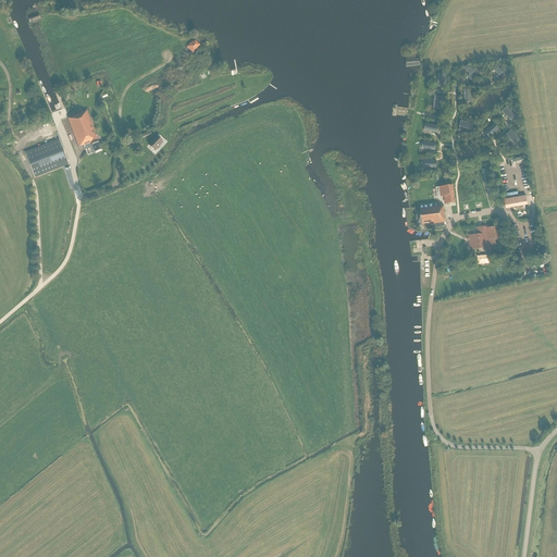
[(200,45),(195,40),(193,42),(193,41),(187,47),(194,53),(198,48),(198,47),(200,45)]
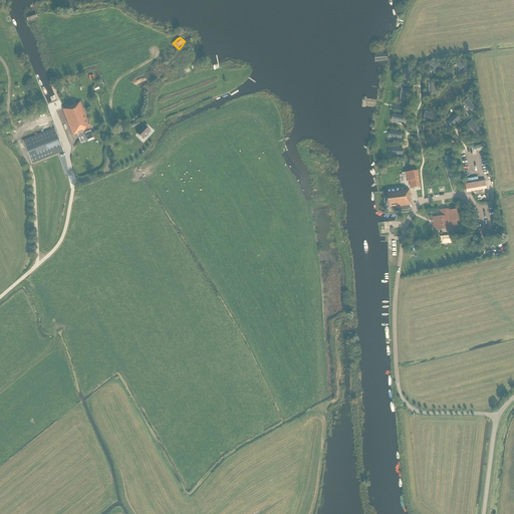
[(434,68),(432,70),(435,74),(442,67),(439,64),(438,65),(433,60),(429,63),(434,68)]
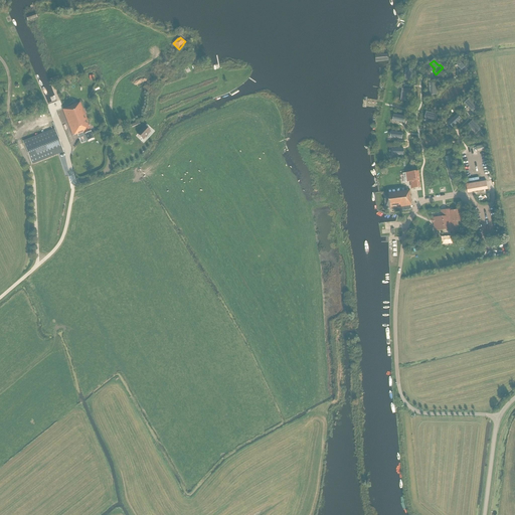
[(460,60),(456,63),(461,68),(459,71),(462,74),(470,67),(467,64),(465,66),(460,60)]
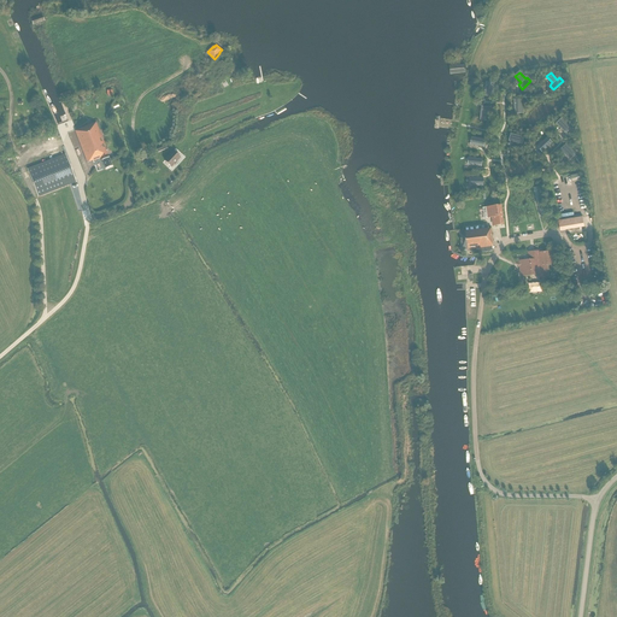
[(70,93),(59,97),(62,101),(62,103),(72,99),(70,93)]
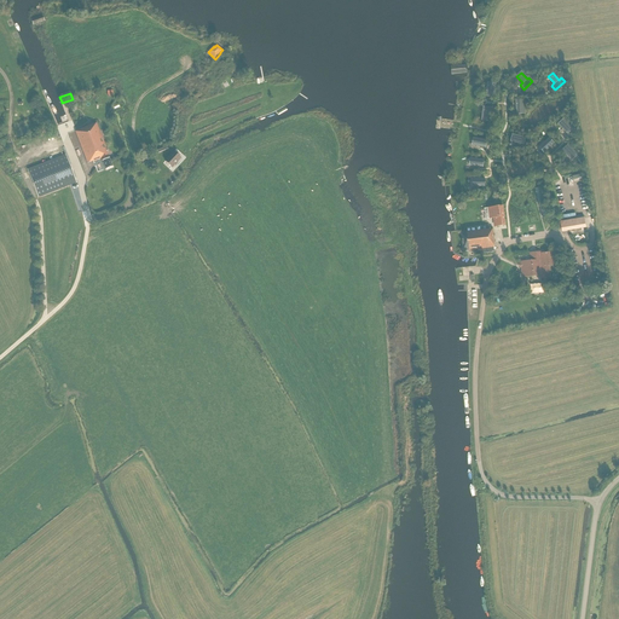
[(563,120),(557,125),(568,134),(573,129),(563,120)]
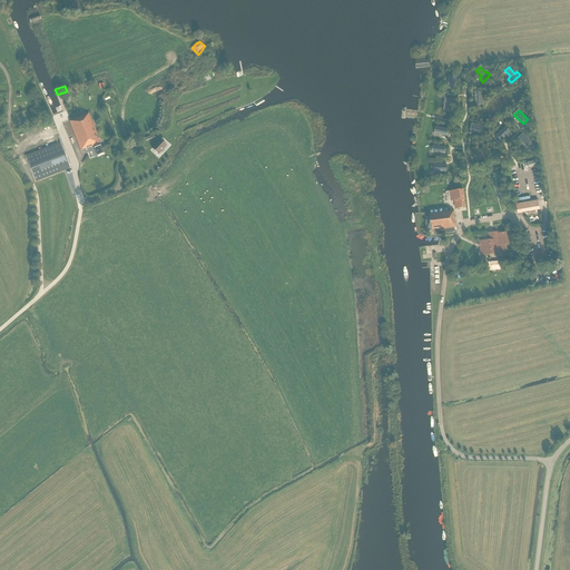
[(104,154),(98,140),(99,139),(88,112),(69,120),(80,150),(85,148),(86,149),(92,146),(97,156),(104,154)]
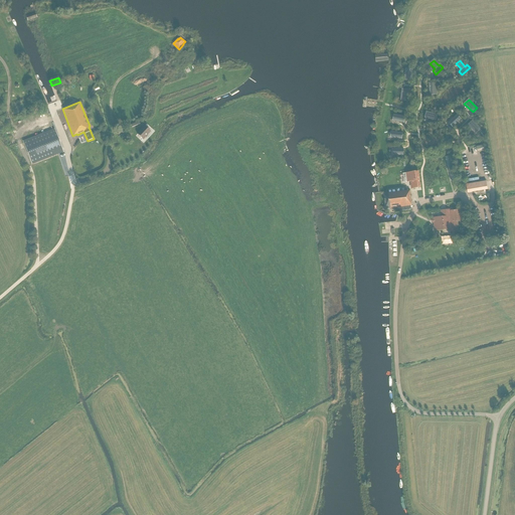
[(436,121),(438,115),(426,112),(424,118),(436,121)]
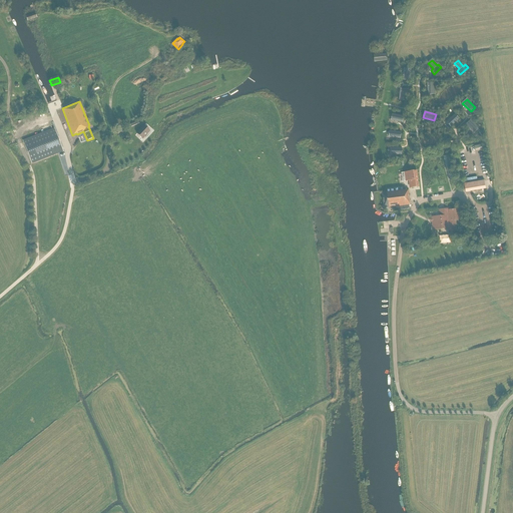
[(391,120),(402,122),(403,116),(392,114),(391,120)]
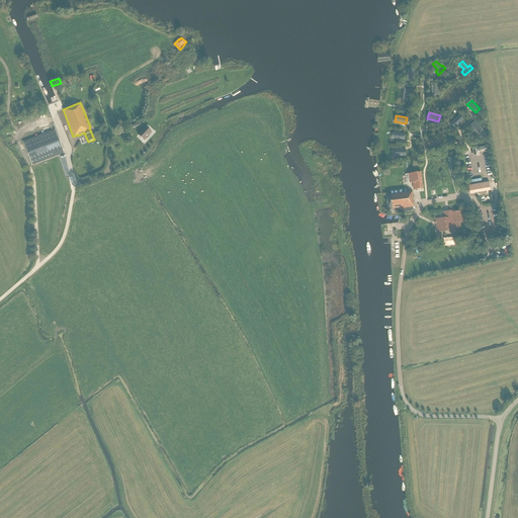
[(463,120),(459,115),(451,123),(455,127),(463,120)]
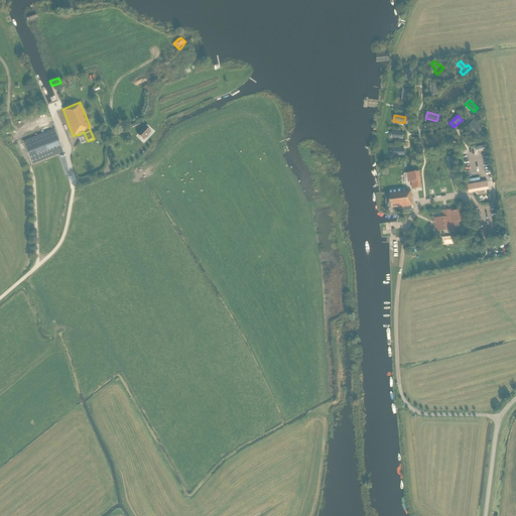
[(482,129),(474,121),(469,125),(477,134),(482,129)]
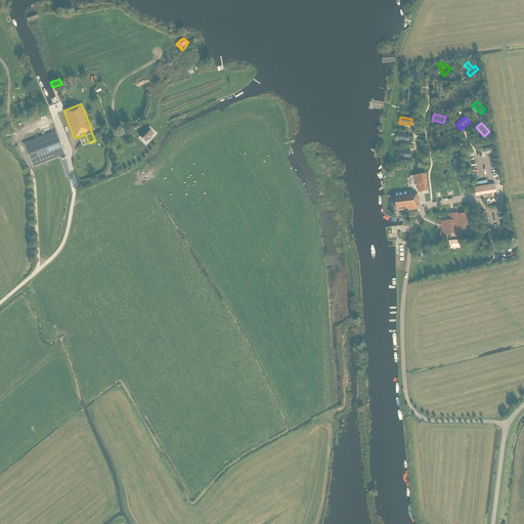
[(145,141),(153,133),(147,128),(139,136),(145,141)]
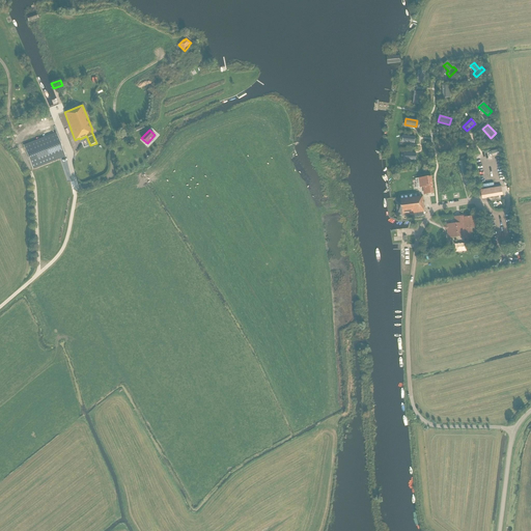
[(33,169),(65,157),(56,133),(24,145),(33,169)]
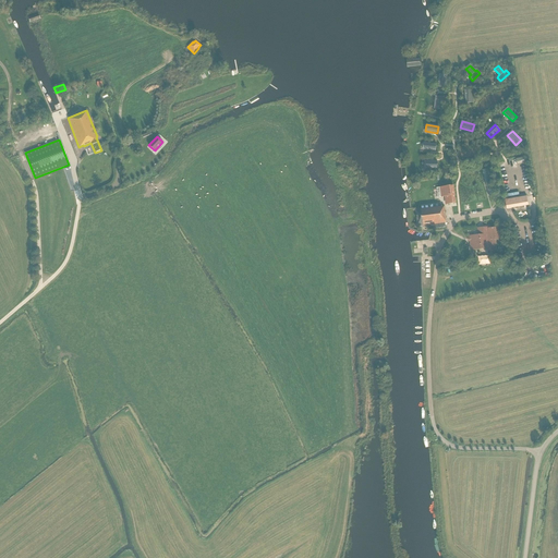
[(439,187),(436,189),(437,198),(441,197),(445,196),(446,205),(455,204),(452,185),(439,187)]
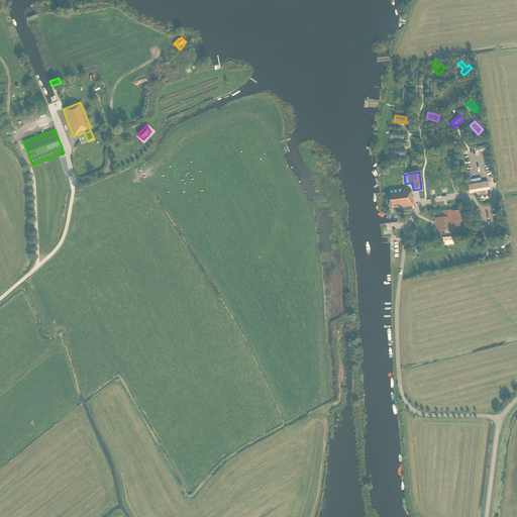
[(490,190),(488,182),(468,185),(470,194),(478,192),(490,190)]
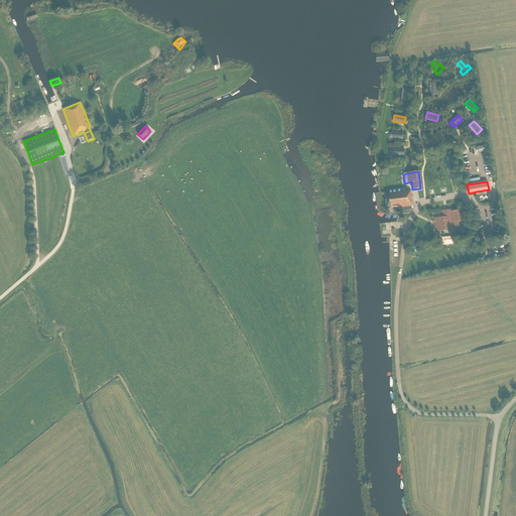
[(412,210),(411,207),(412,206),(411,202),(412,202),(411,197),(410,190),(384,195),(386,210),(401,208),(401,212),(412,210)]
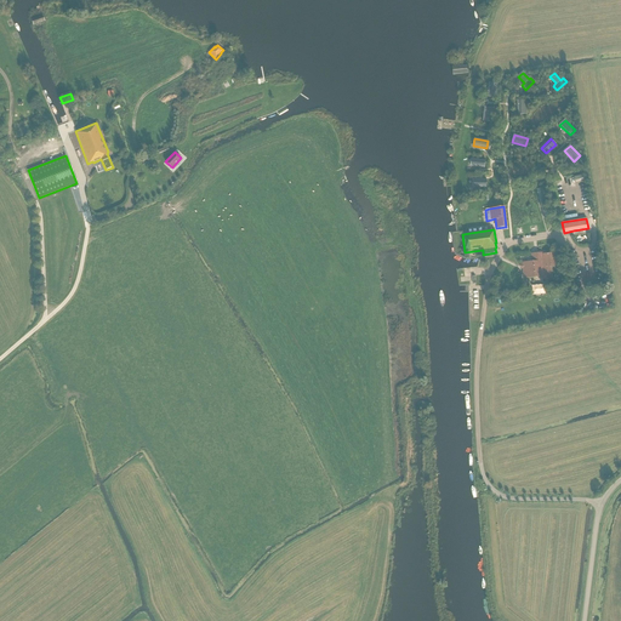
[(531,256),(531,261),(522,262),(523,278),(542,277),(542,280),(552,279),(551,275),(551,266),(558,265),(557,252),(543,254),(543,252),(531,254),(531,256)]
